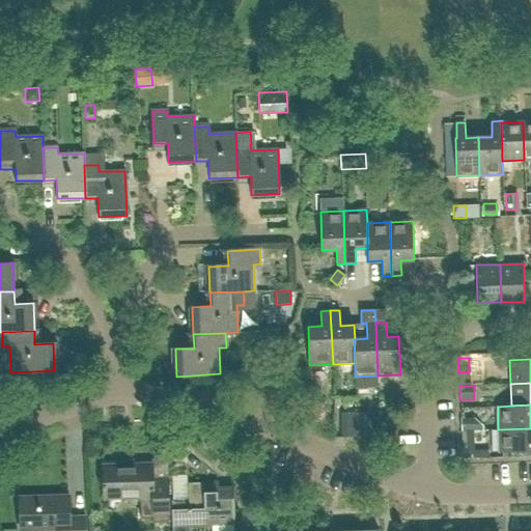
[(460,418),(460,431),(482,430),(482,425),(474,418),(460,418)]
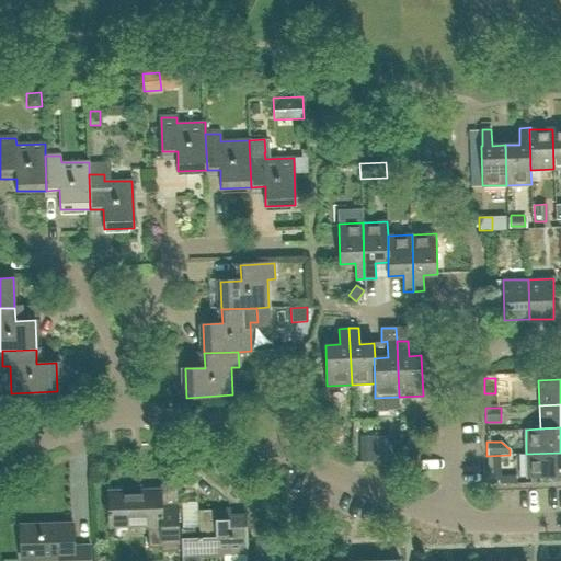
[(392,472),(391,451),(376,451),(376,467),(392,472)]
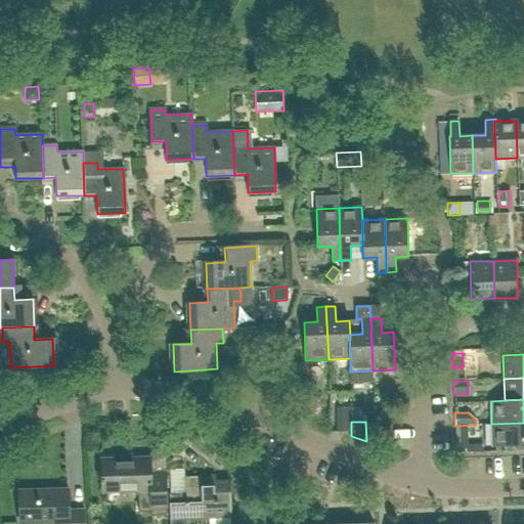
[(523,423),(491,424),(492,447),(523,445),(523,423)]
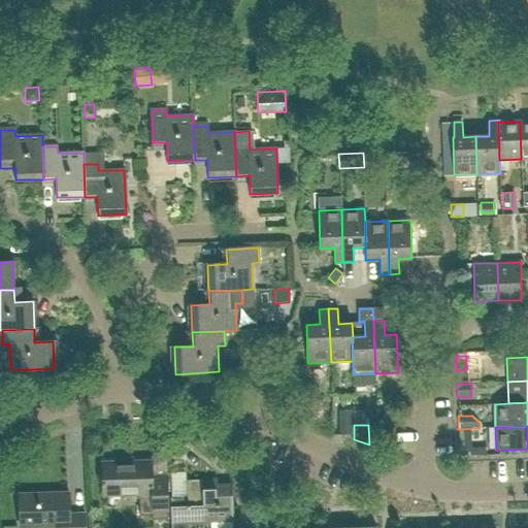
[(139,494),(139,504),(139,515),(152,515),(152,519),(167,519),(167,503),(166,476),(151,476),(151,460),(101,462),(101,496),(139,494)]
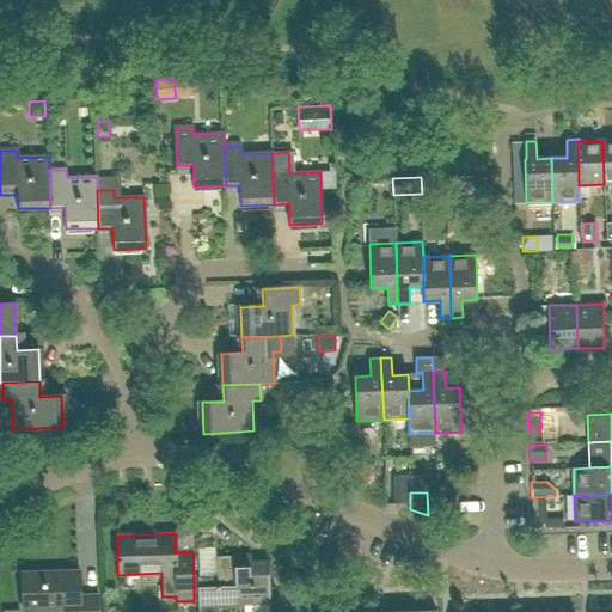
[(214,557),(214,575),(196,576),(197,611),(218,611),(218,607),(269,605),(267,562),(248,563),(246,555),(214,557)]
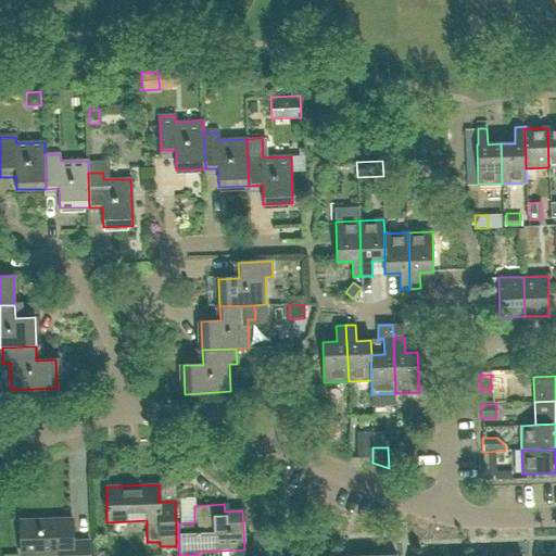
[(88,555),(88,541),(73,542),(72,519),(19,521),(20,555),(60,554),(59,555),(88,555)]
